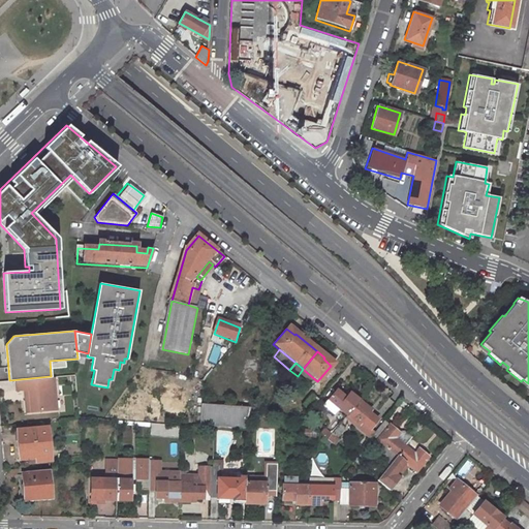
[(306,382),(311,376),(303,369),(298,376),(306,382)]
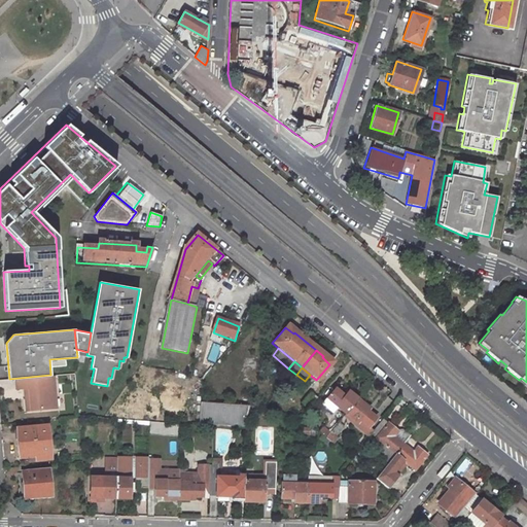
[(55,378),(15,381),(16,391),(24,390),(29,390),(31,412),(58,409),(55,378)]
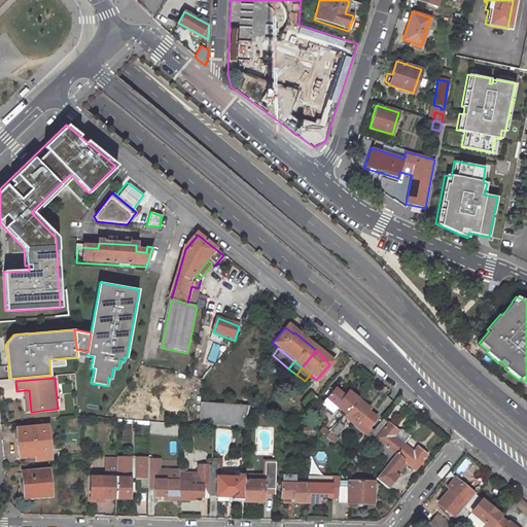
[(335,391),(327,400),(346,416),(357,402),(348,394),(344,398),(335,391)]
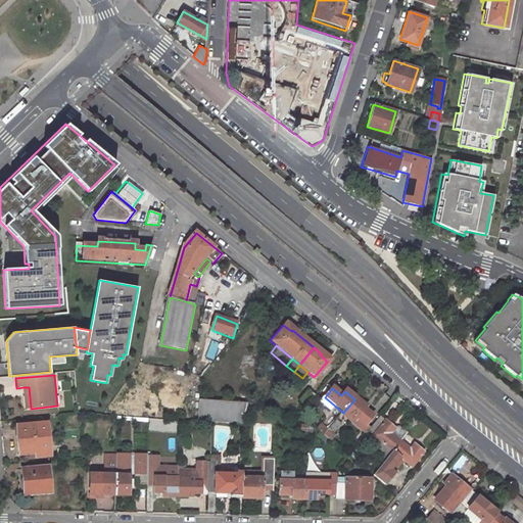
[(314,396),(307,391),(299,401),(305,407),(314,396)]
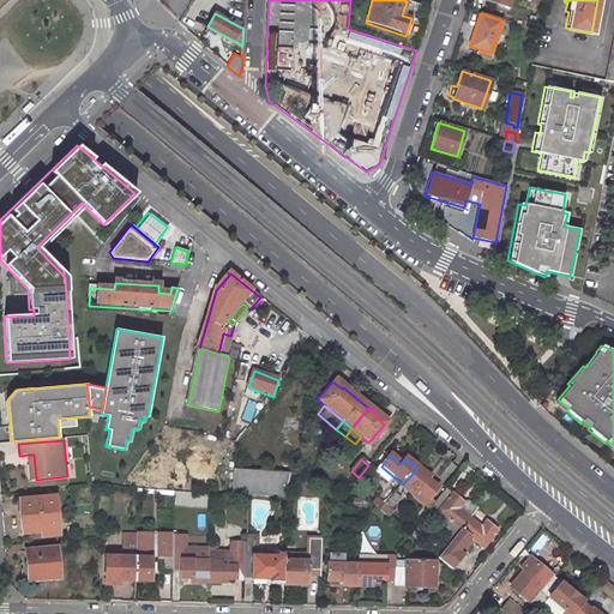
[(410,495),(422,506),(427,500),(428,498),(437,489),(423,479),(426,476),(416,469),(403,485),(413,493),(410,495)]
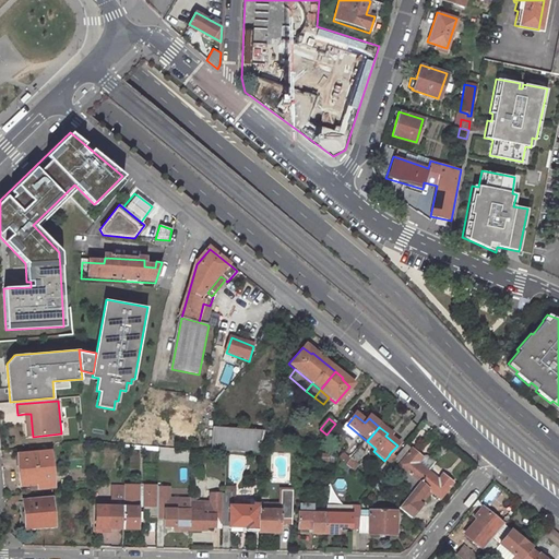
[(264,432),(212,429),(210,453),(259,456),(264,432)]
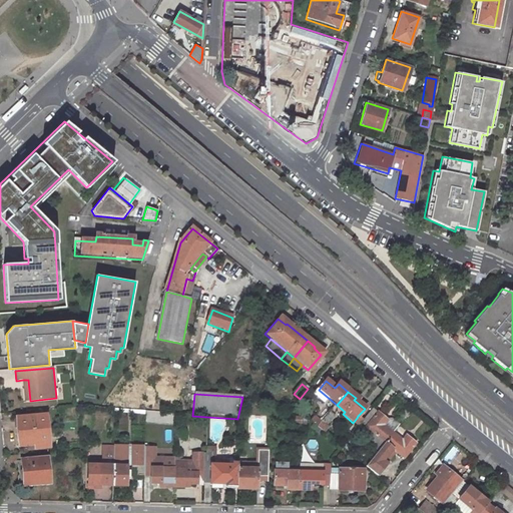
[(329,414),(325,410),(318,418),(323,422),(329,414)]
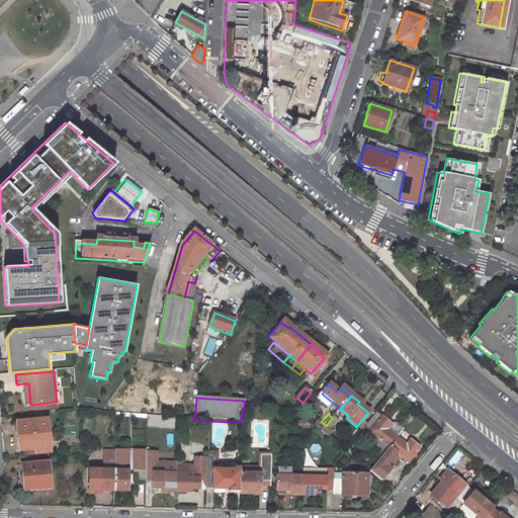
[(368,433),(380,419),(375,415),(366,426),(363,430),(368,433)]
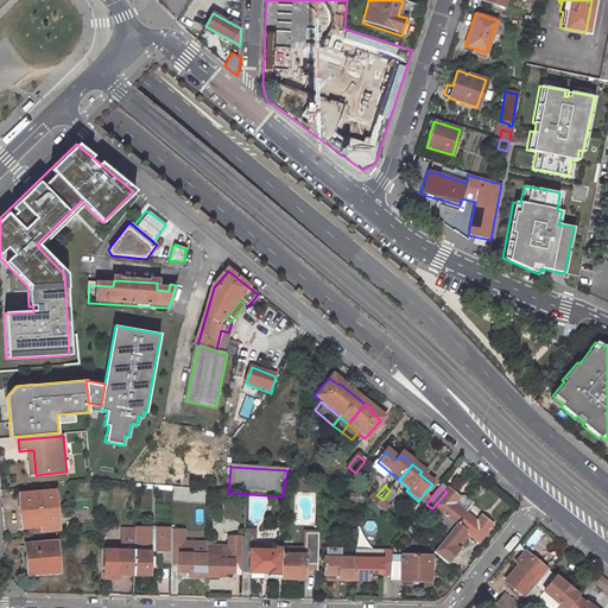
[(57,492),(21,494),(23,532),(59,530),(57,492)]
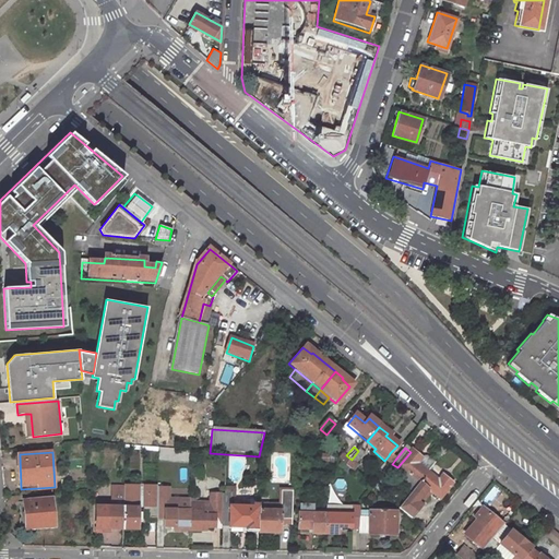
[(427,460),(420,460),(411,452),(397,467),(406,475),(400,484),(412,494),(418,485),(428,474),(435,465),(427,460)]
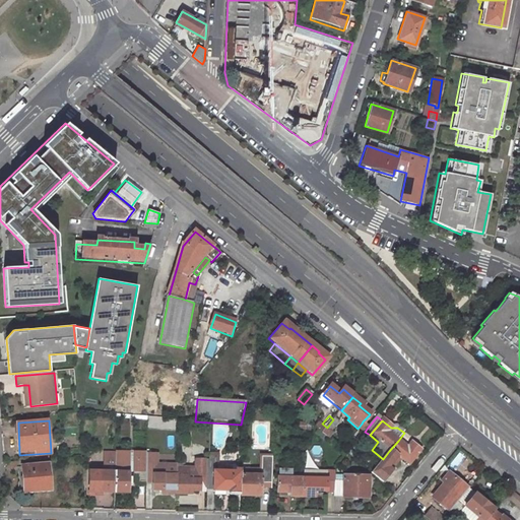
[(358,429),(363,433),(365,432),(368,428),(362,424),(358,429)]
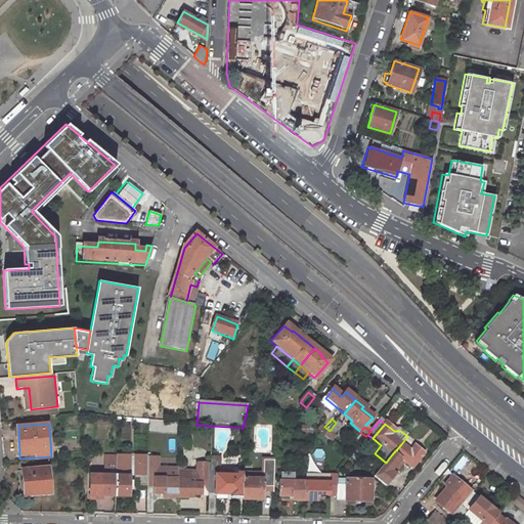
[(328,442),(333,436),(329,432),(329,431),(322,438),(328,442)]
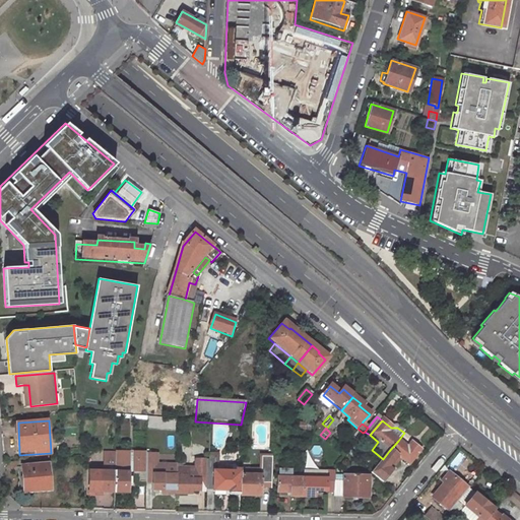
[(408,467),(420,452),(410,444),(406,448),(398,441),(389,451),(398,459),(408,467)]
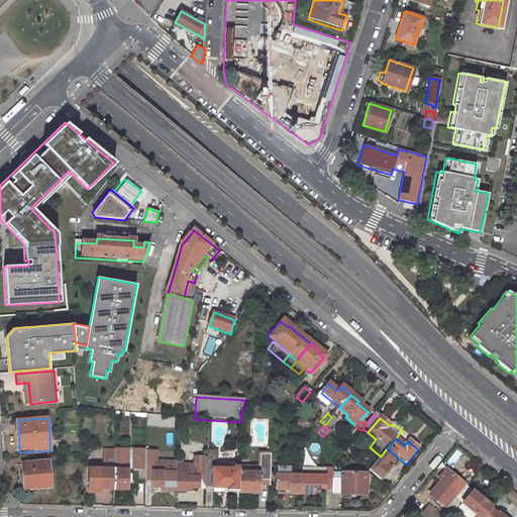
[(388,466),(396,456),(387,448),(381,456),(369,471),(381,481),(391,469),(388,466)]
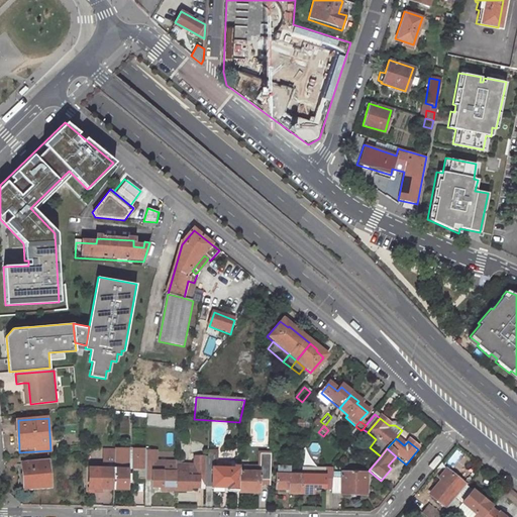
[(128,492),(128,449),(116,449),(115,472),(115,491),(128,492)]
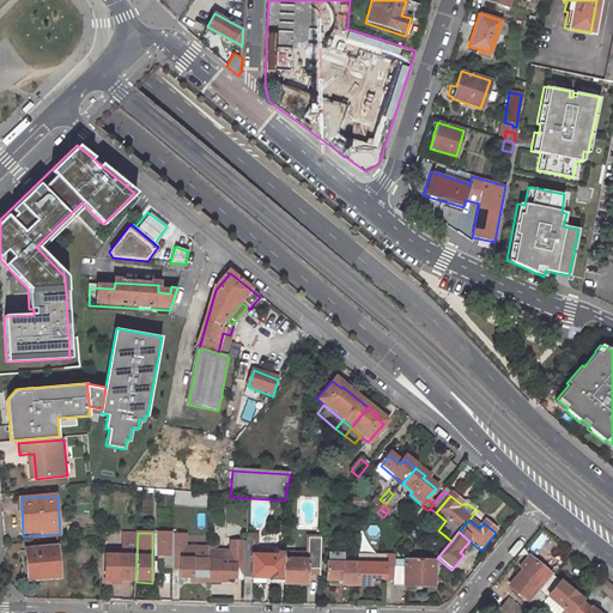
[(158,553),(155,552),(155,559),(162,559),(161,568),(173,569),(174,541),(174,535),(159,535),(158,553)]
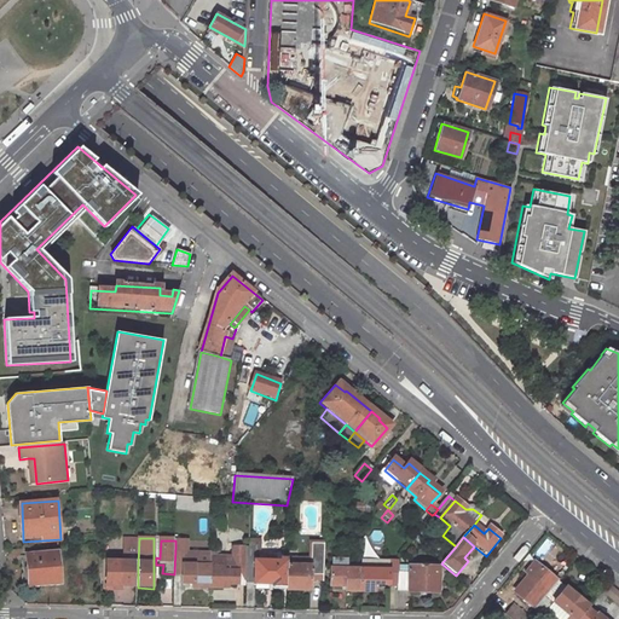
[(310,561),(287,561),(285,591),(308,593),(308,577),(323,577),(324,545),(311,545),(310,561)]
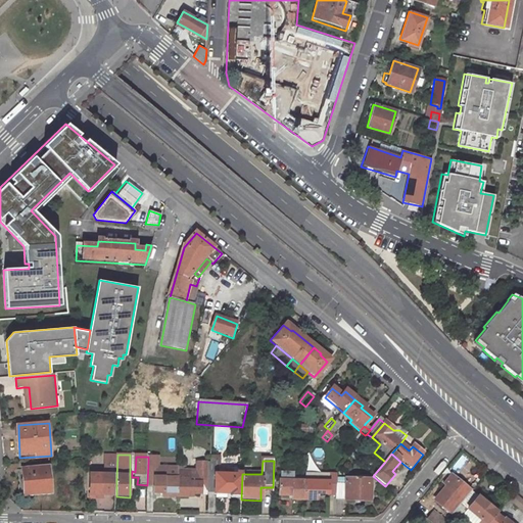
[(159,462),(148,462),(147,485),(147,486),(154,486),(154,493),(167,494),(167,498),(178,498),(178,479),(179,473),(159,472),(159,462)]
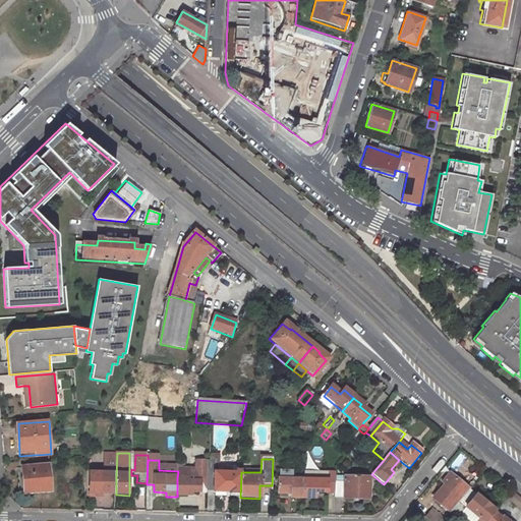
[(215,474),(216,460),(208,460),(207,493),(214,493),(215,474)]
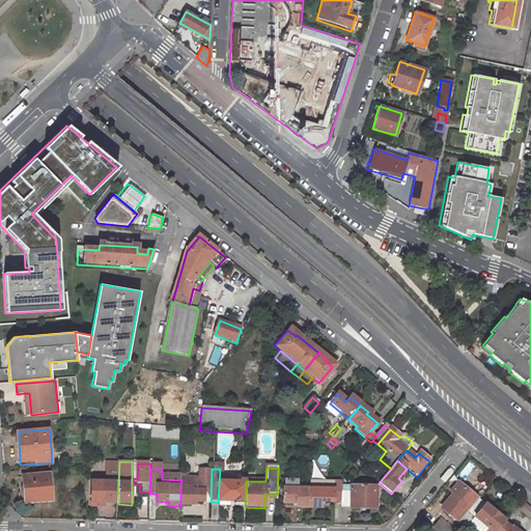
[(51,474),(24,475),(25,502),(53,501),(51,474)]
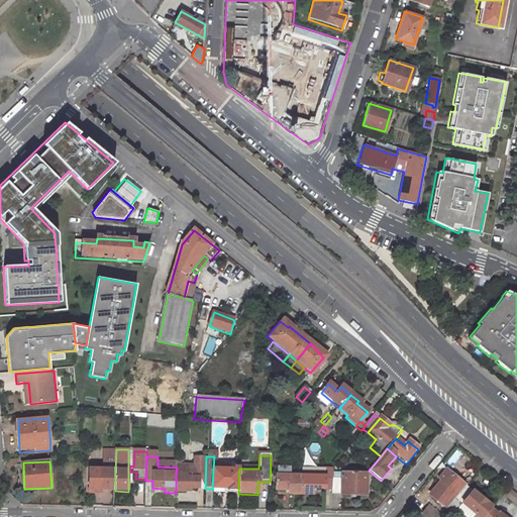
[(234,472),(213,471),(212,489),(228,490),(228,494),(238,494),(239,469),(234,468),(234,472)]
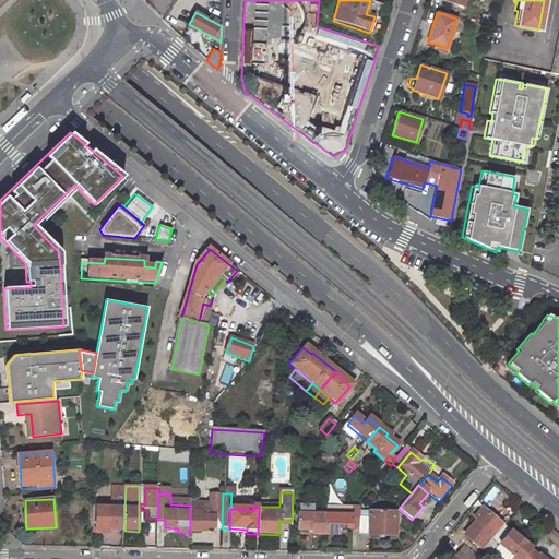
[(298,530),(311,531),(311,535),(325,536),(326,516),(312,516),(312,506),(299,506),(299,515),(298,515),(298,530)]
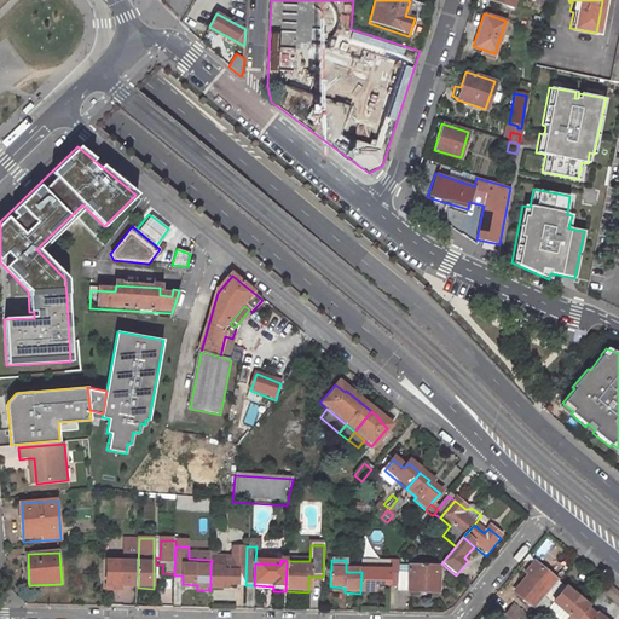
[(374,594),(374,585),(398,586),(398,576),(398,568),(399,563),(362,561),(362,572),(360,594),(374,594)]
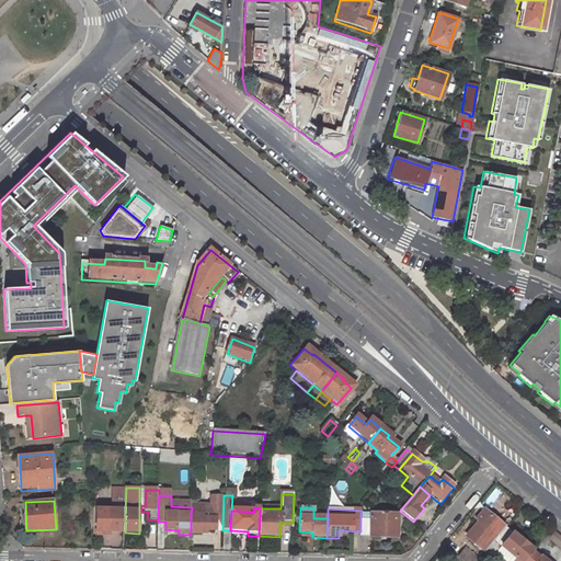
[(125,512),(100,511),(99,531),(125,533),(125,512)]
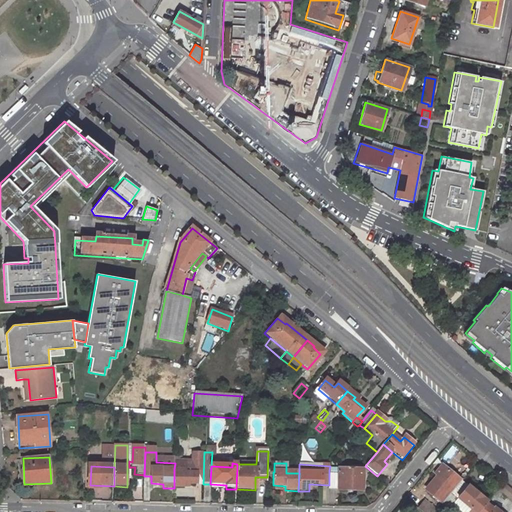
[(459,482),(441,468),(433,477),(437,480),(426,494),(440,505),(441,503),(459,482)]
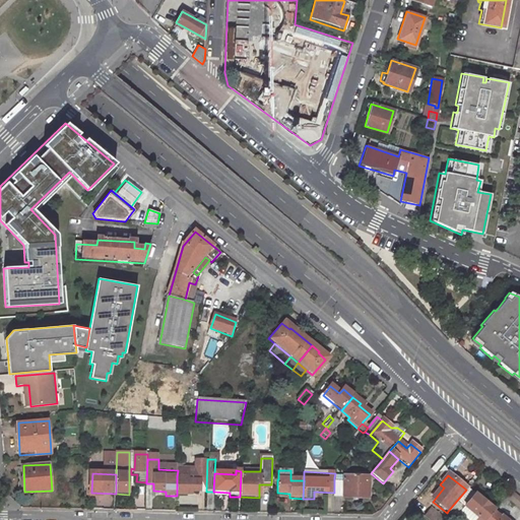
[(188,480),(188,476),(177,476),(177,496),(187,496),(188,492),(199,493),(199,480),(188,480)]
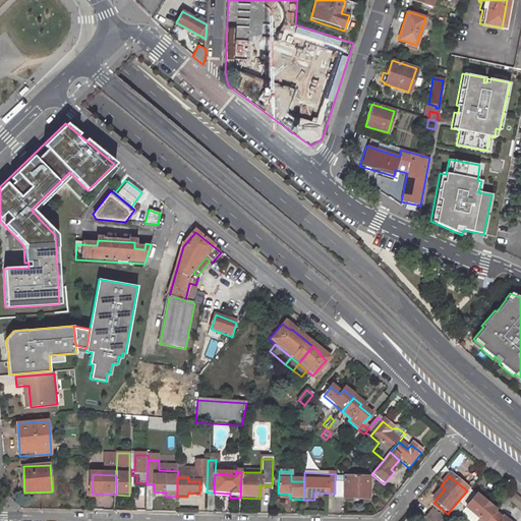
[(368,479),(344,478),(344,485),(345,500),(368,501),(368,479)]
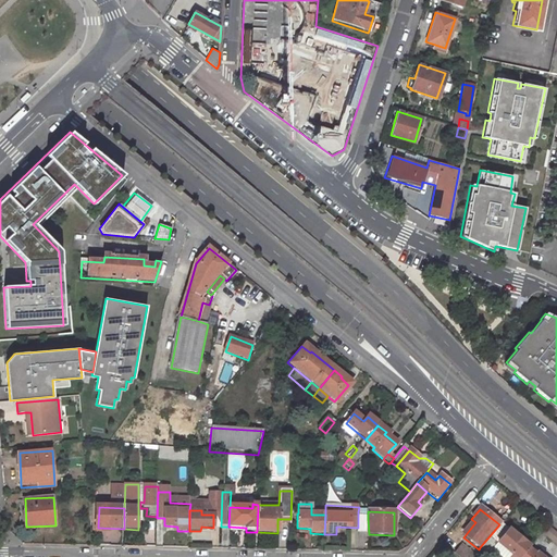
[(357,534),(369,534),(368,519),(358,518),(358,528),(357,534)]
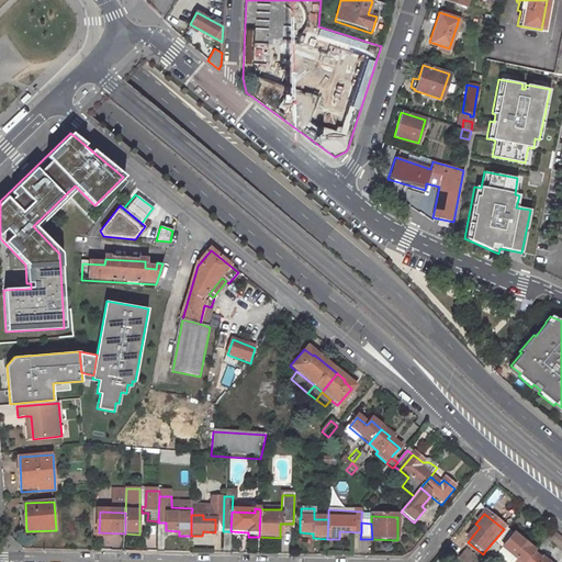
[(495,557),(502,561),(509,561),(512,559),(514,561),(513,561),(526,561),(532,555),(534,553),(504,529),(484,552),(493,559),(495,557)]
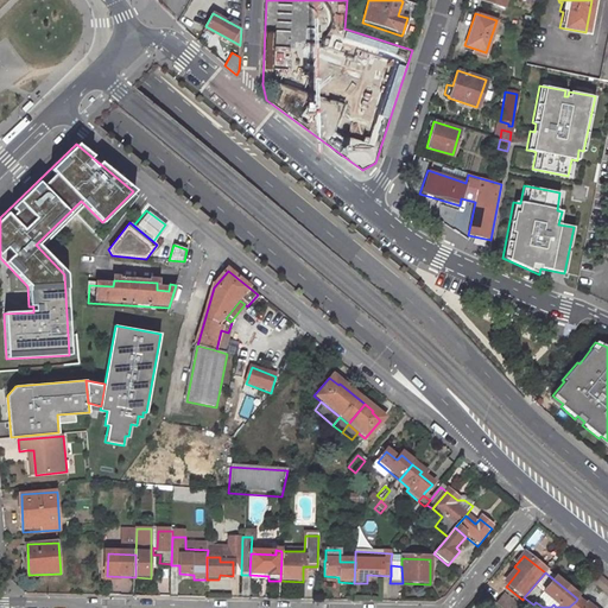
[(514,607),(517,607),(501,595),(494,605),(499,607),(514,607)]
